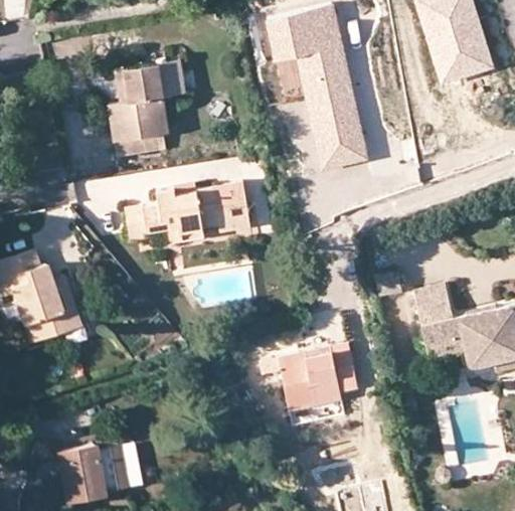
[(169,62),(125,69),(130,103),(122,104),(112,106),(120,159),(165,151),(162,135),(170,133),(164,100),(174,98),(169,62)]
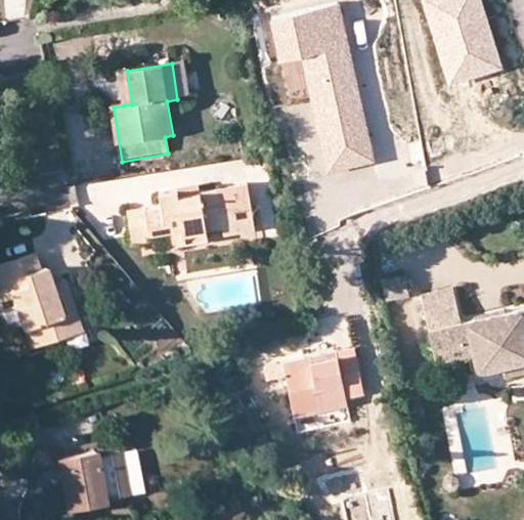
[(120,72),(124,105),(132,104),(127,71),(120,72)]
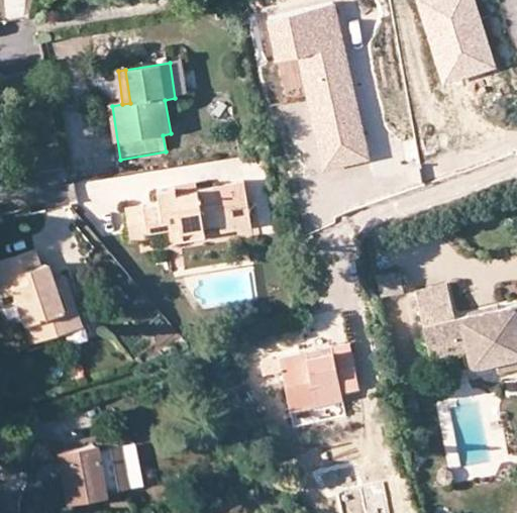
[(251,230),(243,186),(197,192),(197,186),(158,192),(160,205),(127,210),(132,241),(145,239),(144,232),(164,229),(178,227),(179,234),(204,231),(220,228),(222,234),(251,230)]
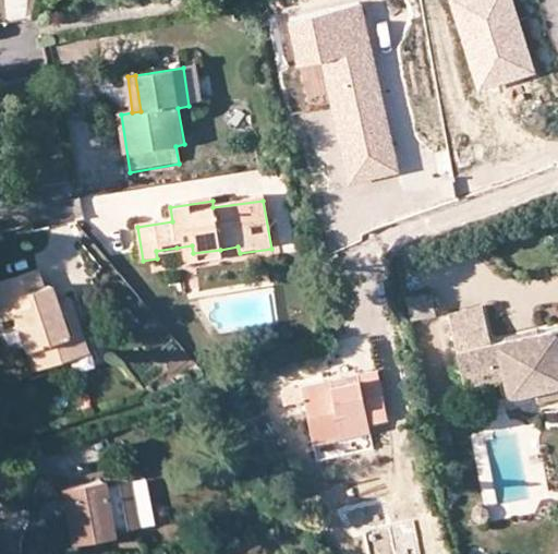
[(221,259),(220,250),(193,253),(192,245),(177,248),(180,264),(221,259)]
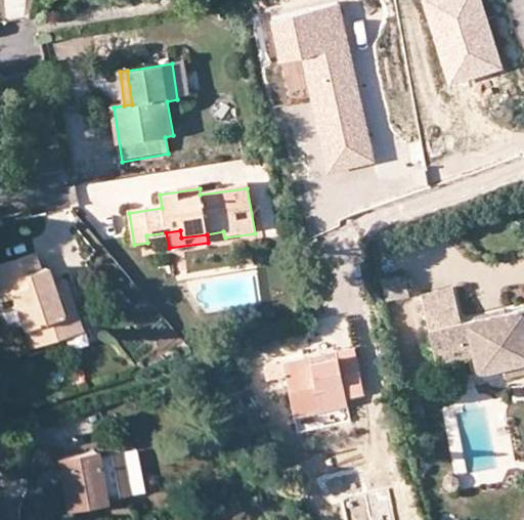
[(9,295),(24,333),(33,331),(39,348),(72,337),(64,318),(76,315),(64,284),(52,288),(46,270),(40,272),(35,258),(0,269),(0,295),(1,298),(9,295)]
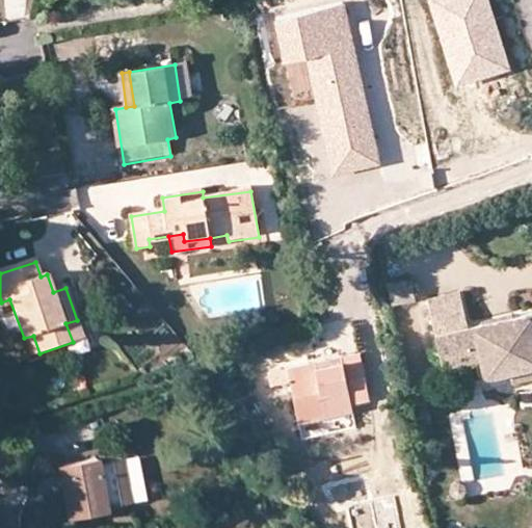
[(410,281),(391,284),(396,314),(416,311),(410,281)]
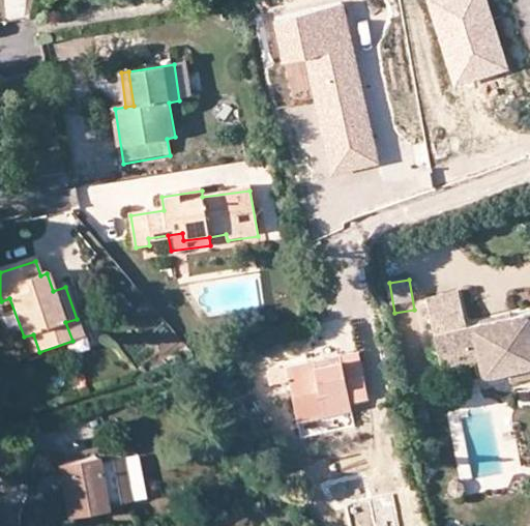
[(529,313),(466,327),(459,294),(428,301),(442,367),(476,358),(478,369),(481,374),(486,376),(491,376),(508,372),(510,382),(529,377),(529,313)]
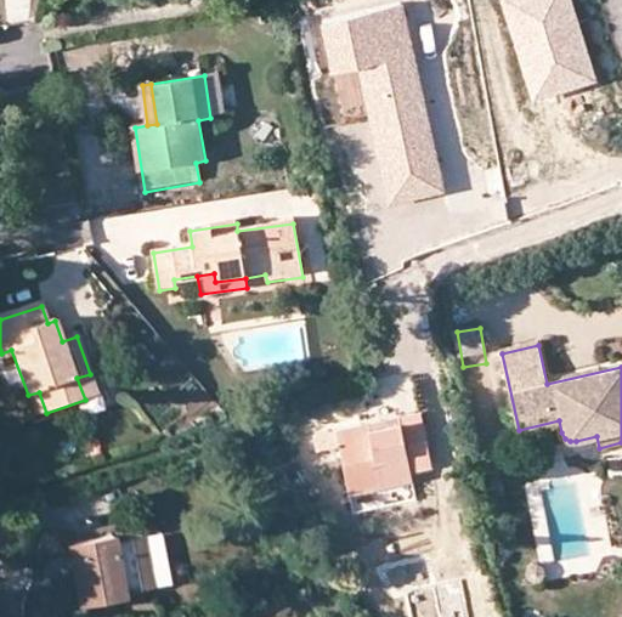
[(97,396),(90,374),(77,378),(85,400),(97,396)]
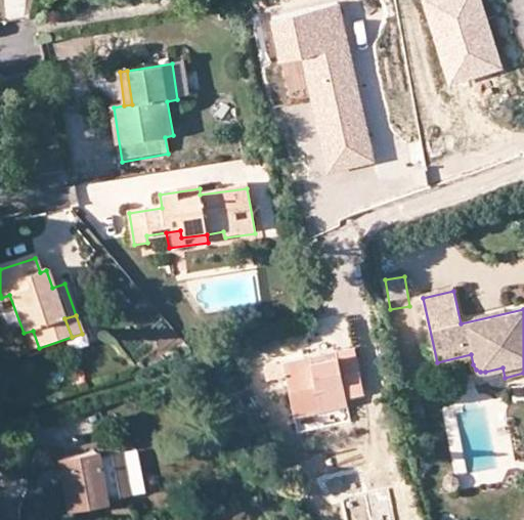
[(30,351),(39,348),(33,331),(24,333),(30,351)]
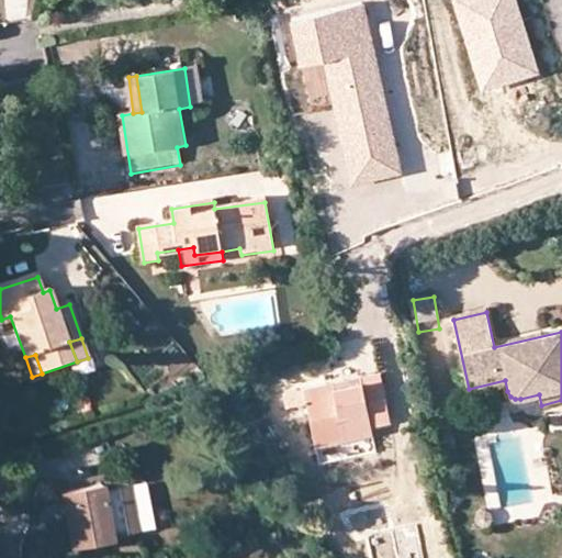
[(363,388),(361,379),(326,386),(327,394),(363,388)]
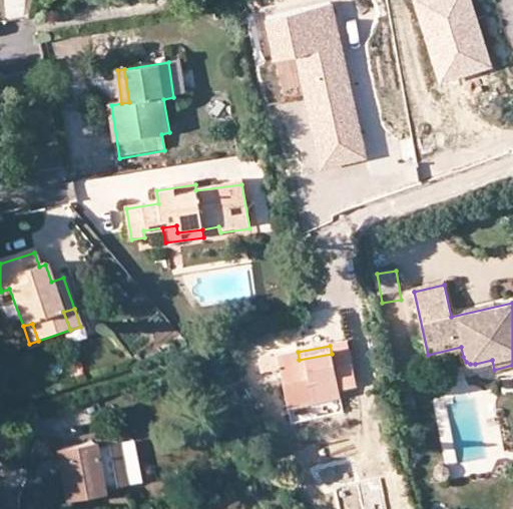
[(339,390),(332,354),(299,360),(298,352),(280,356),(290,409),(315,404),(313,396),(339,390)]
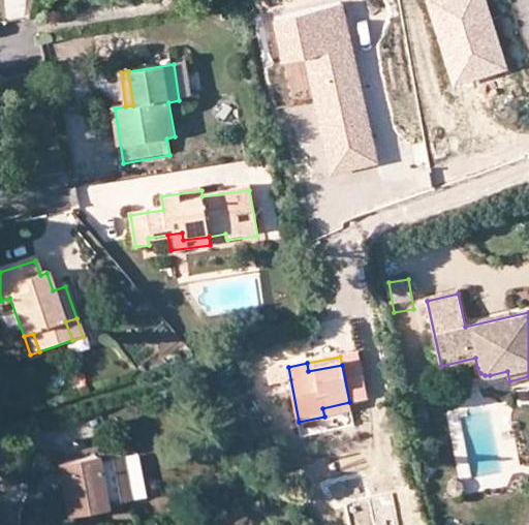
[(281,367),(266,372),(271,389),(287,382),(281,367)]
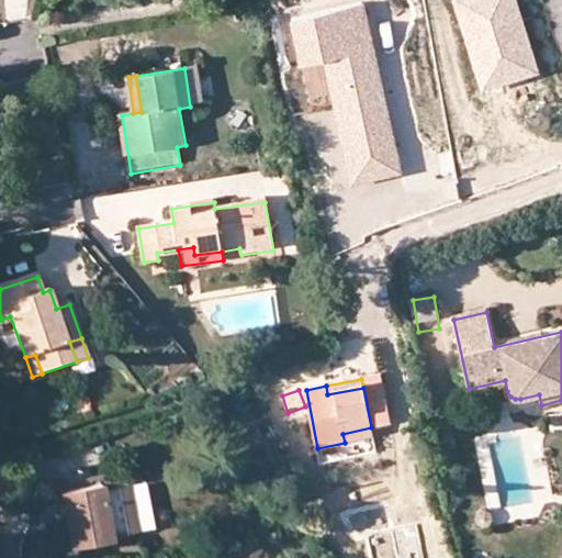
[(373,437),(371,427),(343,434),(345,443),(373,437)]
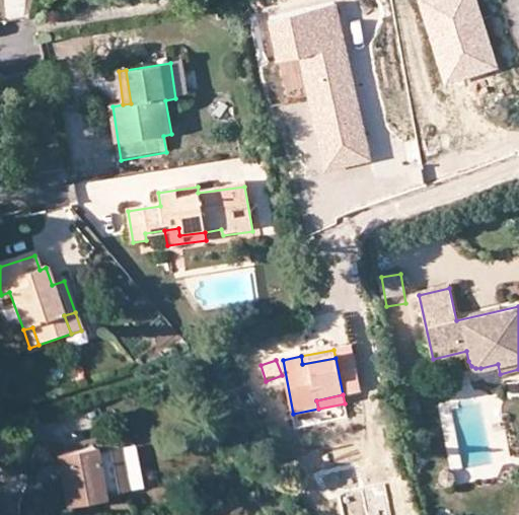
[(387,416),(382,396),(372,398),(376,418),(387,416)]
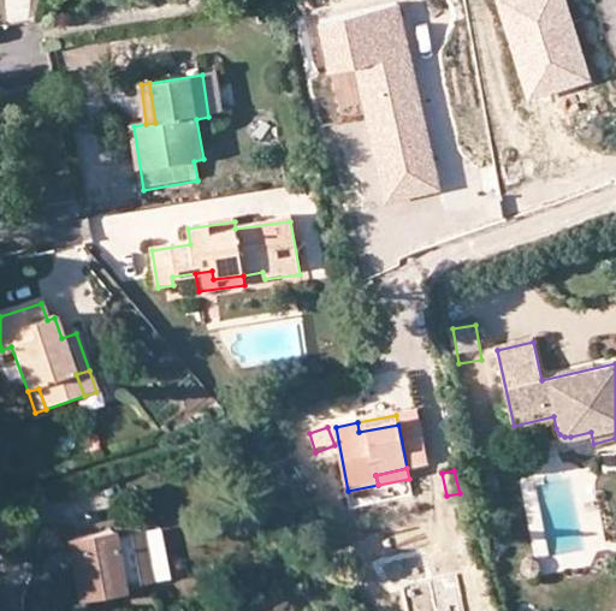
[(124,595),(116,534),(69,543),(78,601),(124,595)]
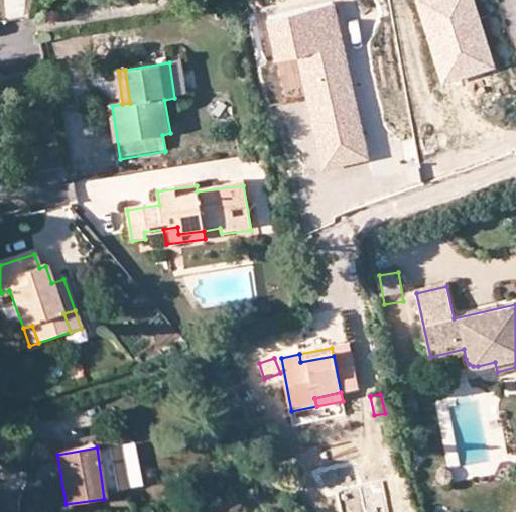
[(442,468),(439,470),(436,473),(435,476),(435,481),(437,483),(440,486),(446,486),(450,482),(453,479),(452,474),(449,470),(445,469),(442,468)]
